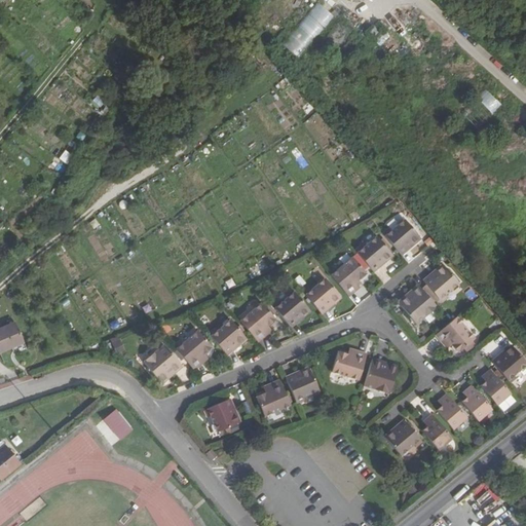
[(317,2),(282,45),(299,59),(334,16),(317,2)]
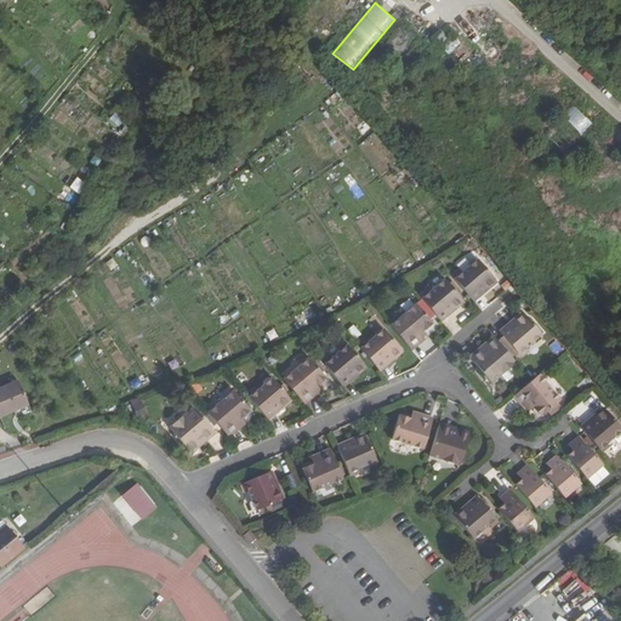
[(131,51),(137,45),(124,33),(118,39),(131,51)]
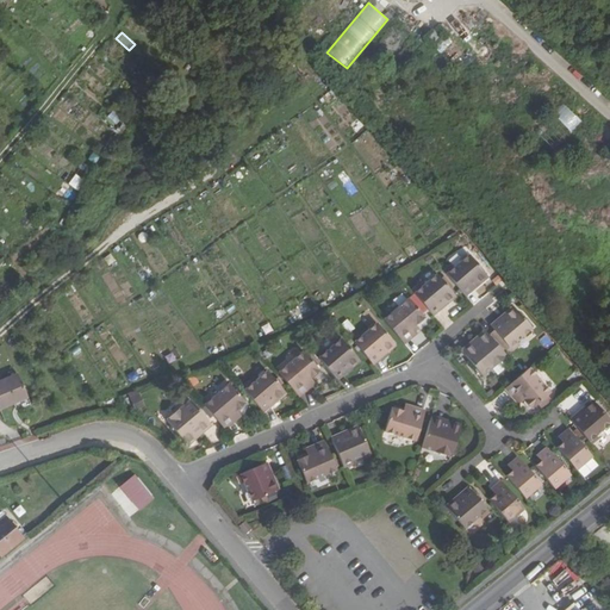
[(56,33),(49,39),(62,53),(68,47),(56,33)]
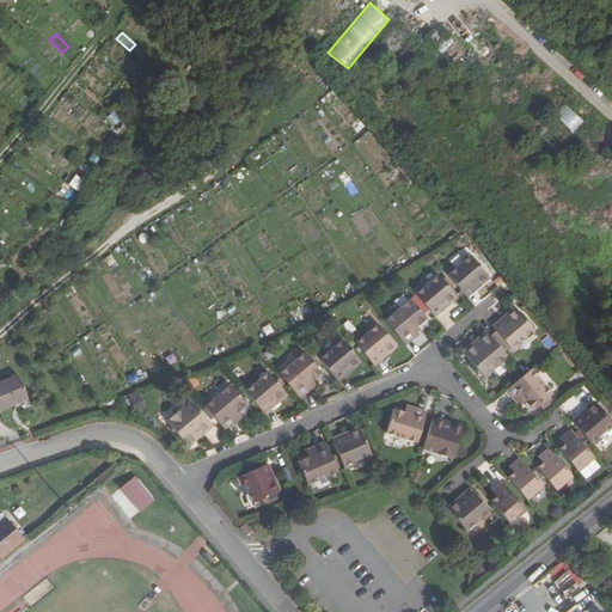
[(554,116),(573,134),(585,121),(565,104),(554,116)]
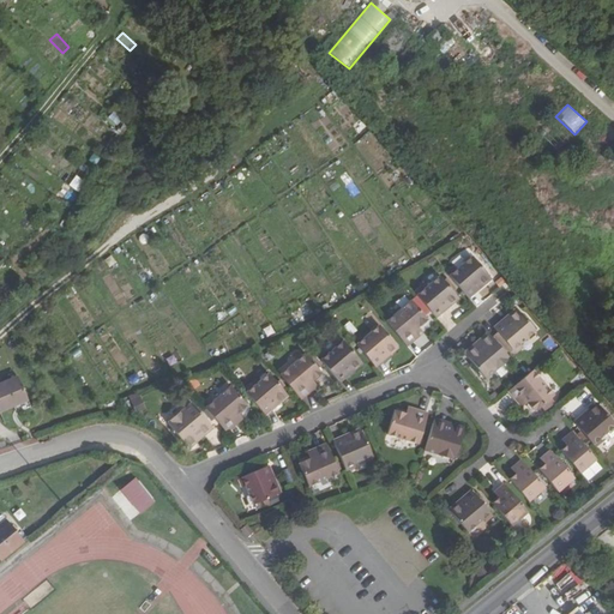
[(290,246),(296,254),(307,247),(301,239),(290,246)]
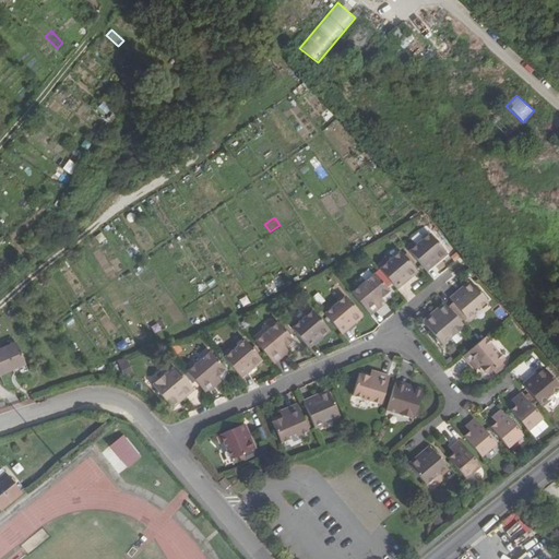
[(425,271),(431,266),(429,264),(439,257),(440,259),(445,256),(445,251),(430,232),(415,244),(407,249),(425,271)]
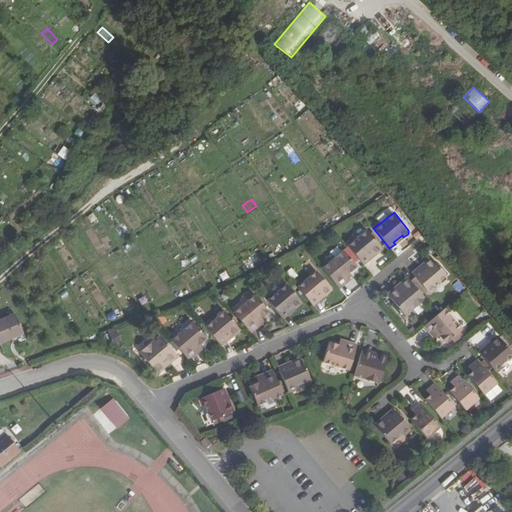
[(378,220),(371,226),(373,228),(380,223),(378,220)]
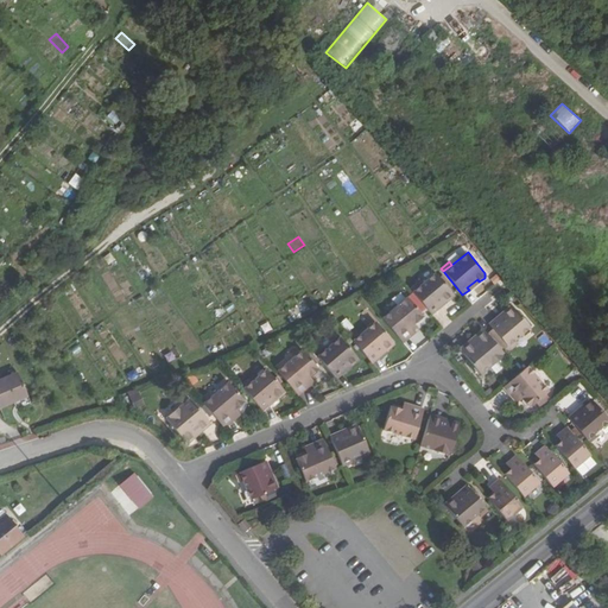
[(431,315),(438,309),(436,306),(444,301),(447,302),(453,297),(453,292),(436,272),(419,285),(412,292),(431,315)]
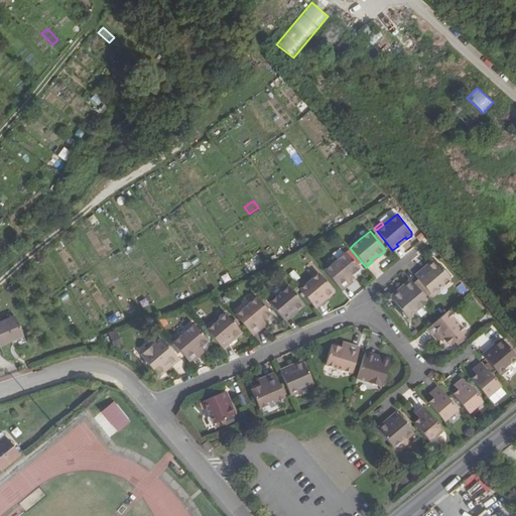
[(396,244),(398,246),(406,239),(405,237),(396,244)]
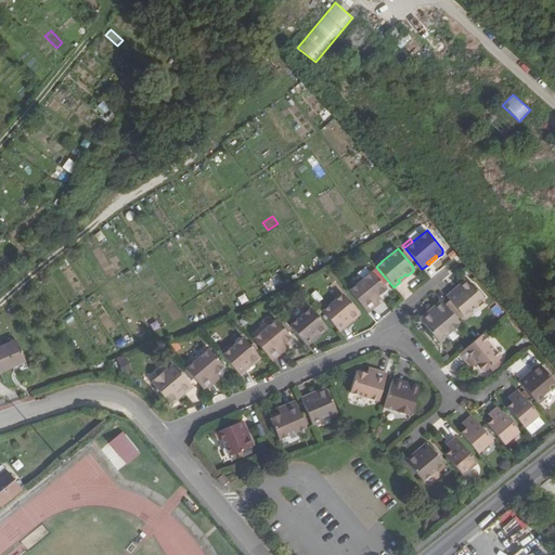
[(156,256),(150,260),(158,272),(164,269),(156,256)]
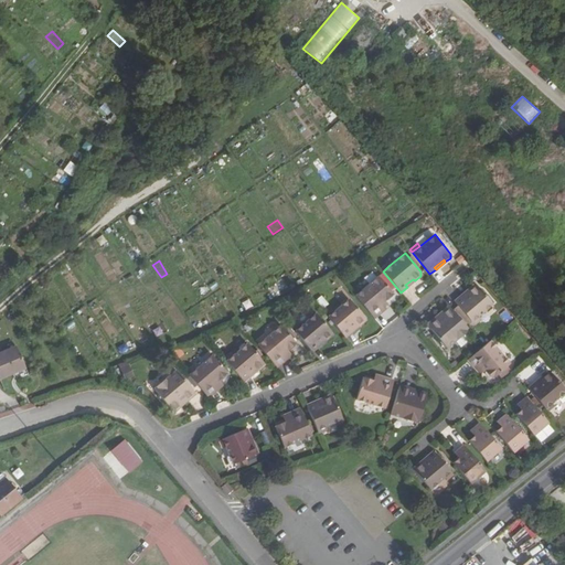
[(379,275),(354,295),(374,319),(385,309),(381,305),(385,300),(386,299),(391,300),(393,297),(394,294),(379,275)]
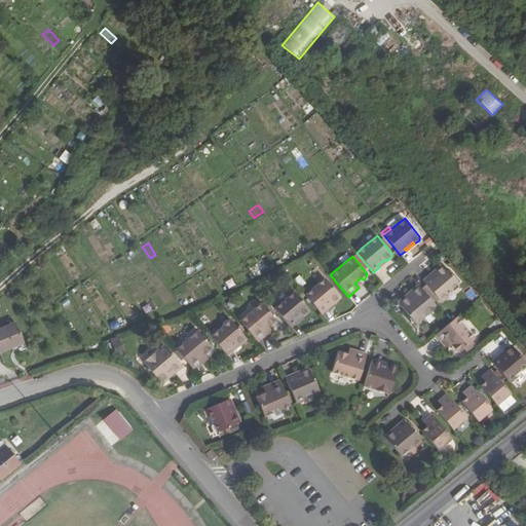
[(441,265),(434,270),(435,272),(429,276),(428,275),(421,280),(439,301),(445,295),(458,284),(444,265),(442,267),(441,265)]
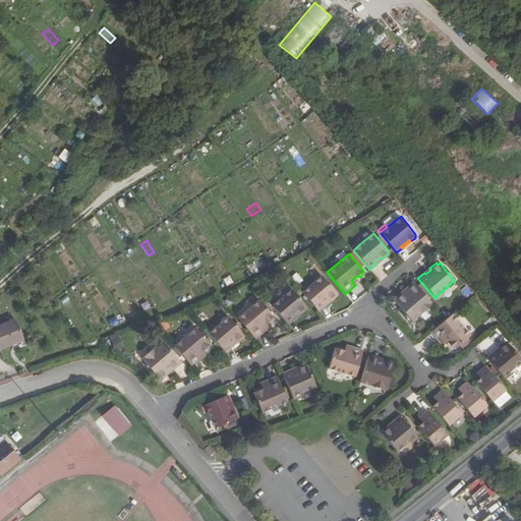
[(298,284),(303,280),(296,272),(291,277),(298,284)]
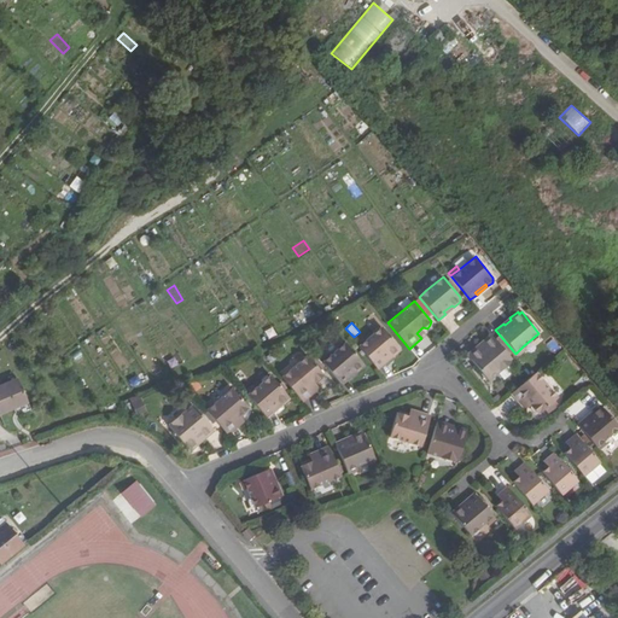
[(378,368),(386,362),(384,359),(390,354),(394,356),(400,350),(401,345),(384,325),(367,338),(359,345),(378,368)]
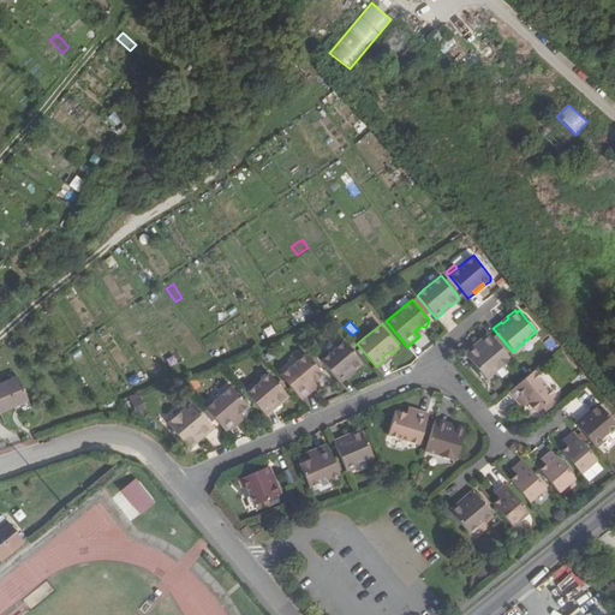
[(362,334),(354,340),(357,344),(365,336),(362,334)]
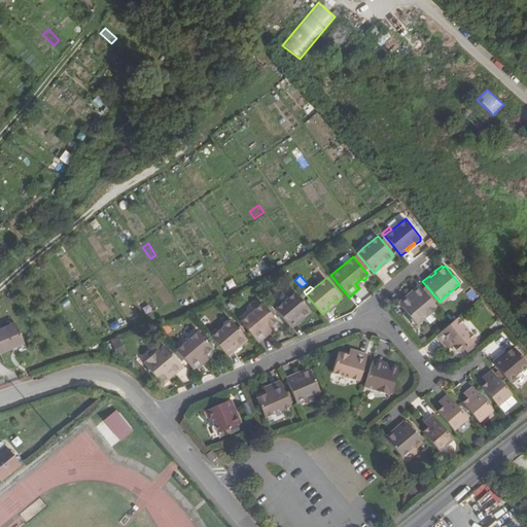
[(413,295),(400,306),(416,324),(436,307),(421,288),(416,287),(412,291),(413,295)]
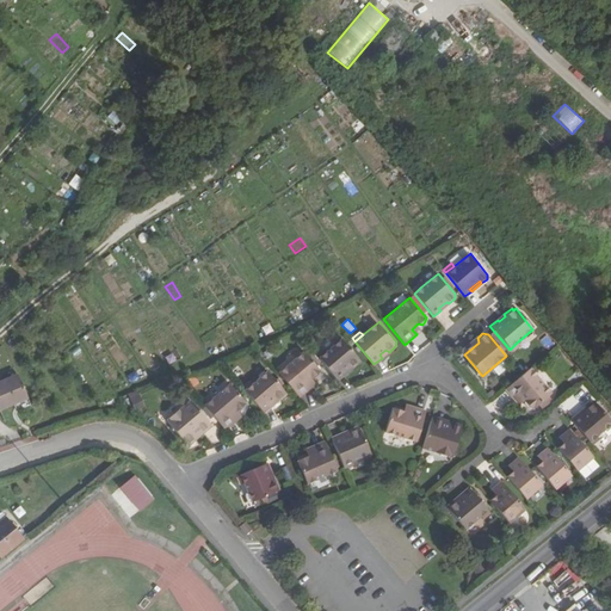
[(337,381),(345,374),(343,371),(351,365),(353,366),(358,363),(358,359),(359,358),(343,337),(326,351),(318,357),(337,381)]
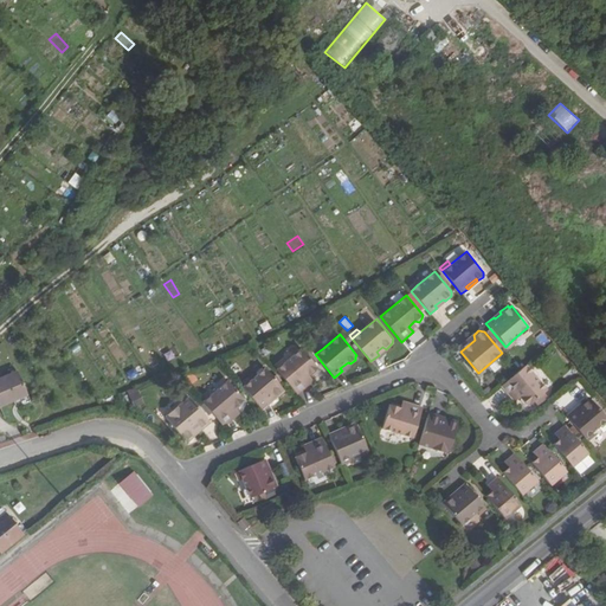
[(458,348),(461,352),(475,340),(474,335),(458,348)]
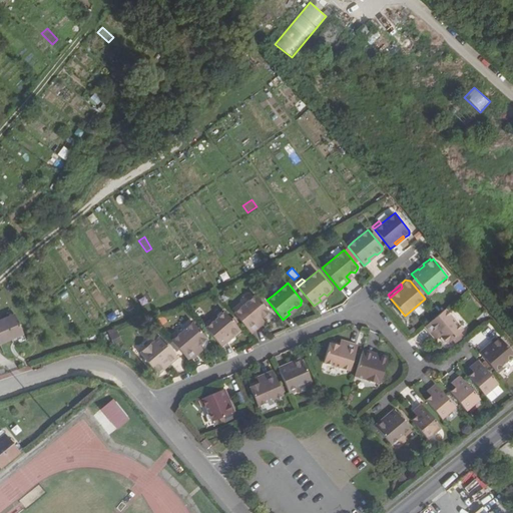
[(265,298),(267,300),(274,295),(272,292),(265,298)]
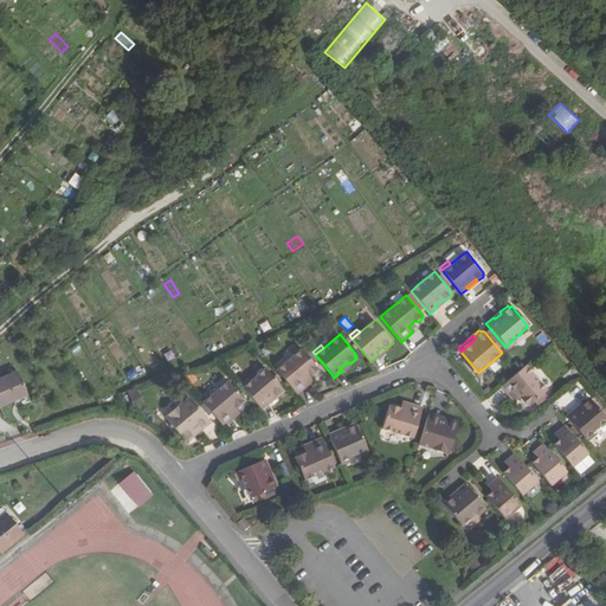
[(297,393),(308,385),(304,379),(309,375),(311,373),(314,375),(318,372),(318,368),(302,348),(276,368),(297,393)]
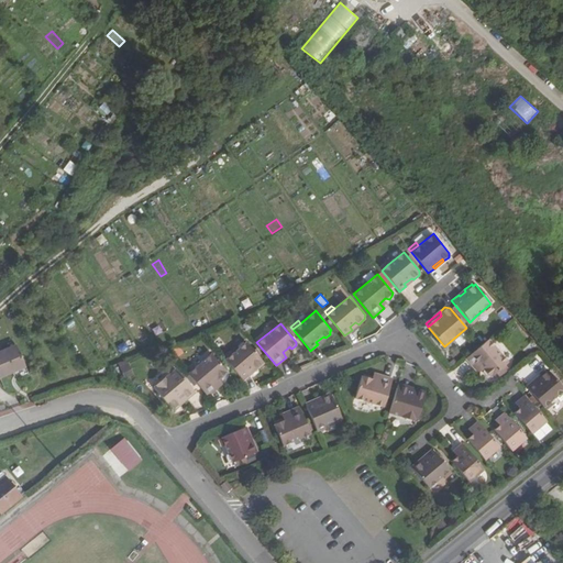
[(478,364),(482,368),(483,371),(483,374),(485,376),(489,377),(508,362),(488,339),(481,345),(465,359),(474,368),(478,364)]
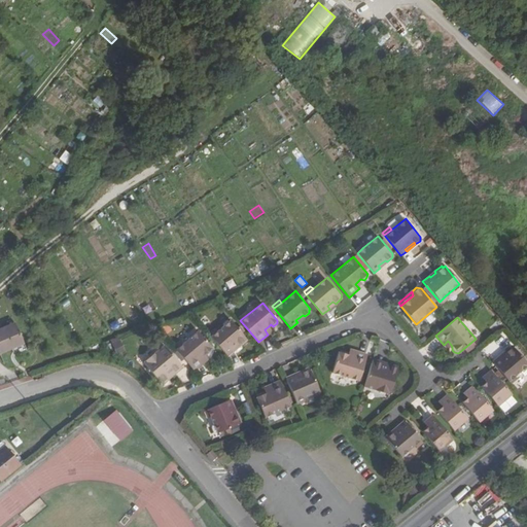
[(227,357),(234,352),(233,350),(239,344),(242,346),(246,342),(246,338),(232,320),(218,331),(211,337),(227,357)]
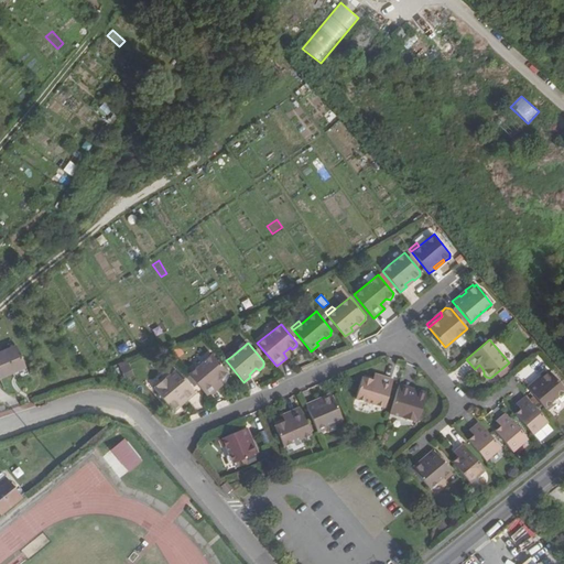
[(0,380),(2,386),(28,373),(15,346),(0,353),(0,380)]
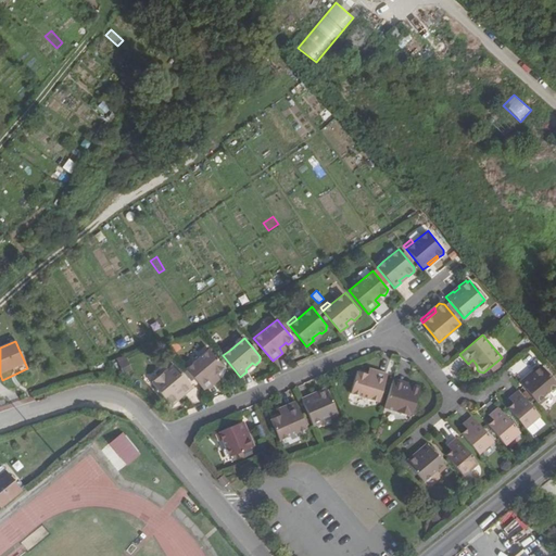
[(279,348),(282,353),(288,349),(283,344),(279,348)]
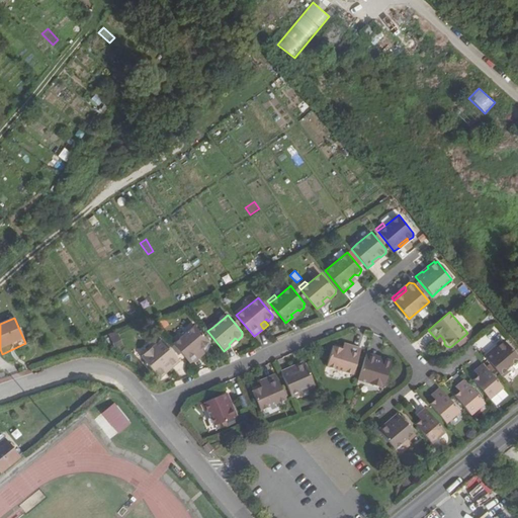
[(207,331),(214,326),(212,323),(205,329),(207,331)]
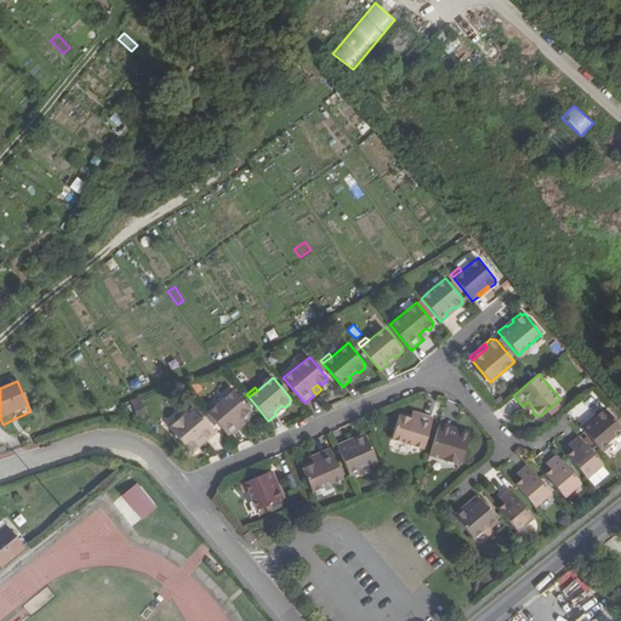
[(229,438),(241,428),(237,422),(243,417),(244,416),(248,419),(250,416),(251,410),(234,389),(208,411),(229,438)]
